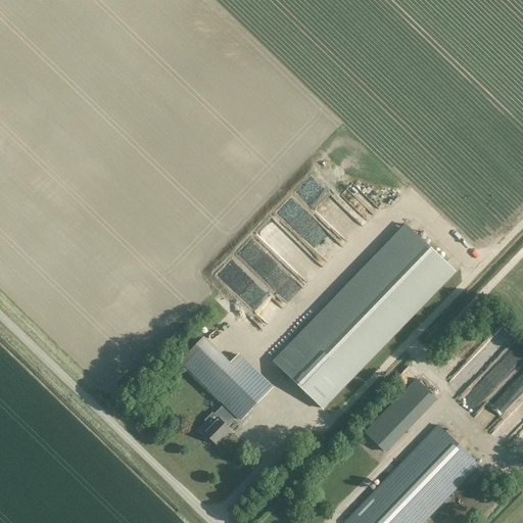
[(279,199),(279,215),(296,215),(296,199),(279,199)]
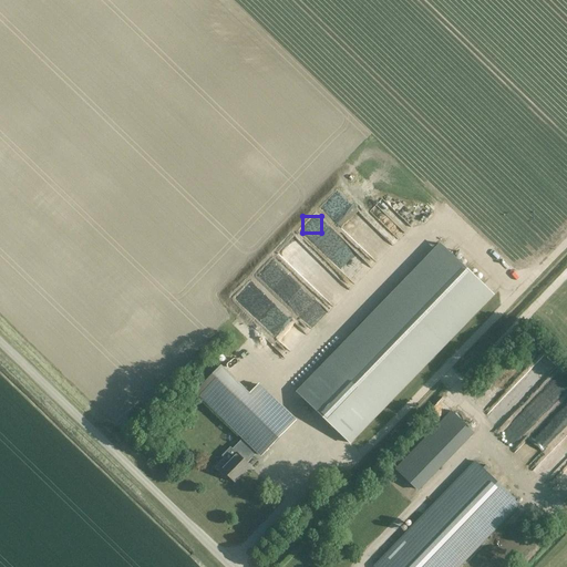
[(285,257),(296,269),(308,257),(303,251),(307,248),(301,241),(285,257)]
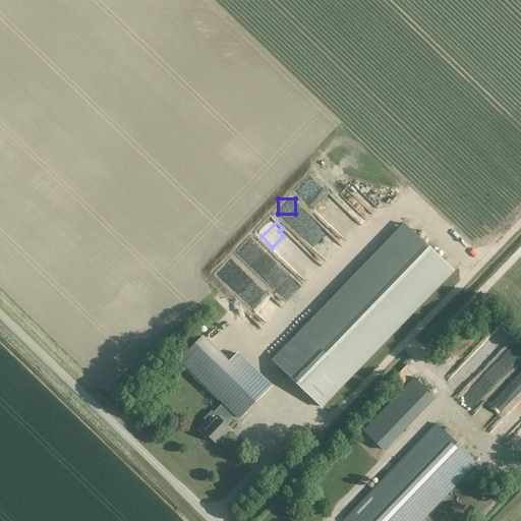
[(326,404),(325,403),(452,270),(453,271),(454,271),(404,223),(404,224),(405,225),(279,356),(278,355),(273,359),(323,407),(326,404)]
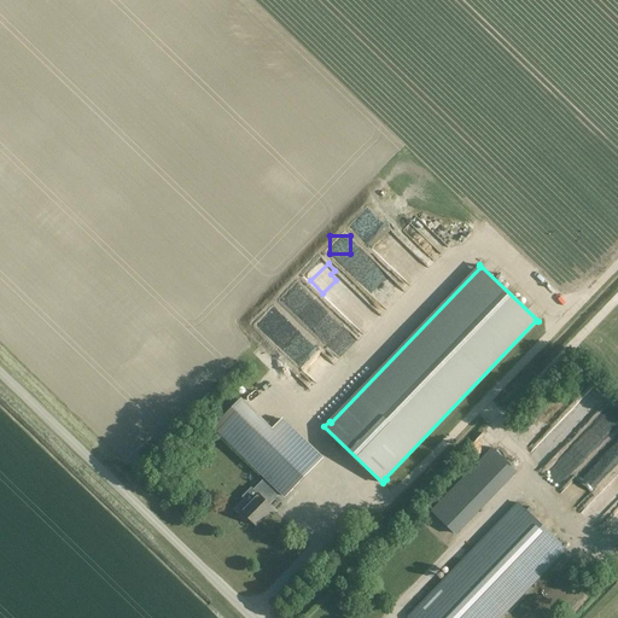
[(395,280),(378,295),(388,307),(404,292),(395,280)]
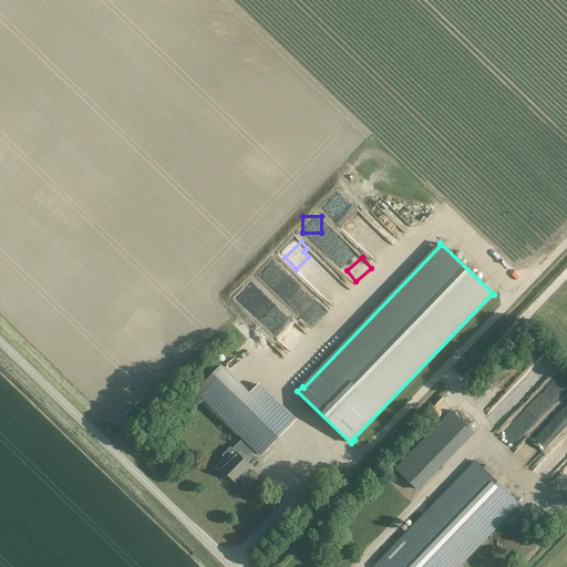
[(248,442),(258,452),(261,455),(296,421),(259,385),(249,394),(220,367),(196,392),(248,442)]
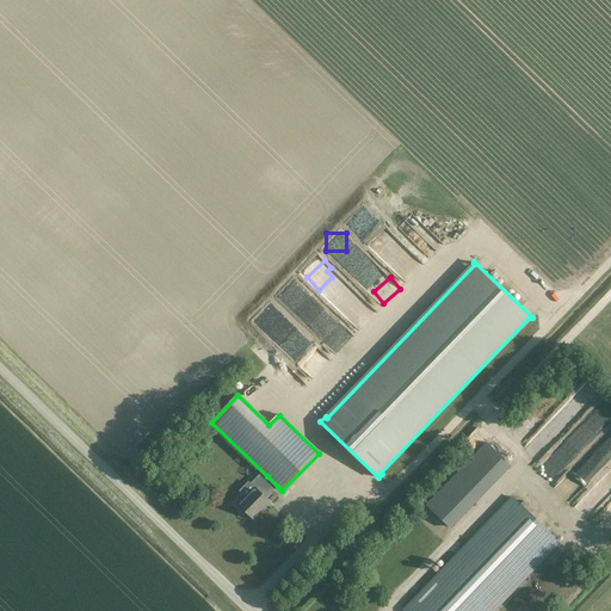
[(569,399),(528,439),(538,450),(579,409),(569,399)]
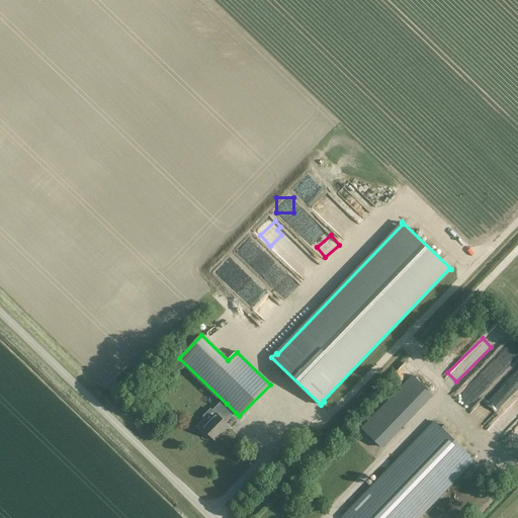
[(497,360),(506,366),(517,348),(517,346),(510,341),(497,360)]
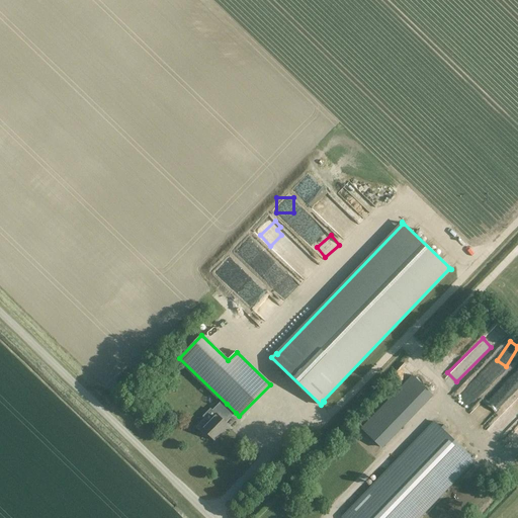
[(456,397),(467,407),(505,367),(494,357),(456,397)]
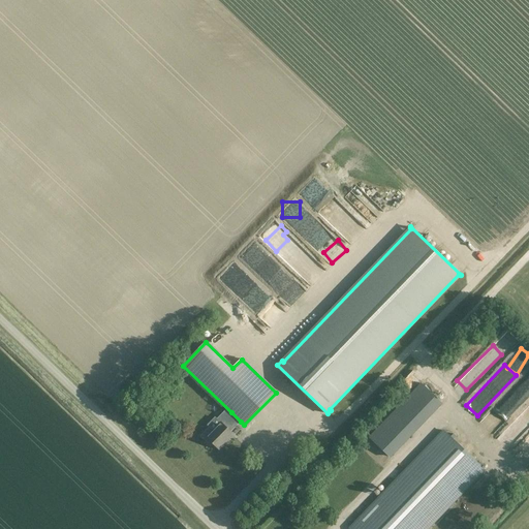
[(508,421),(528,391),(528,375),(523,371),(495,410),(508,421)]
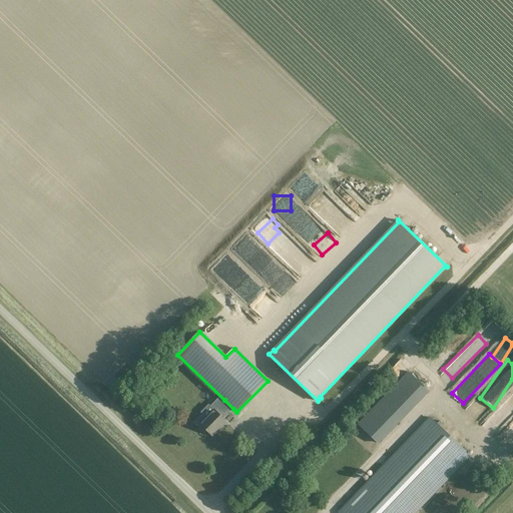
[(408,371),(357,423),(366,432),(417,379),(408,371)]
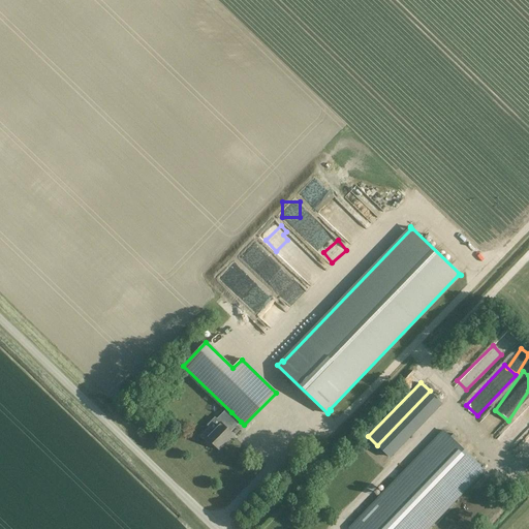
[(528,425),(528,404),(499,438),(509,447),(528,425)]
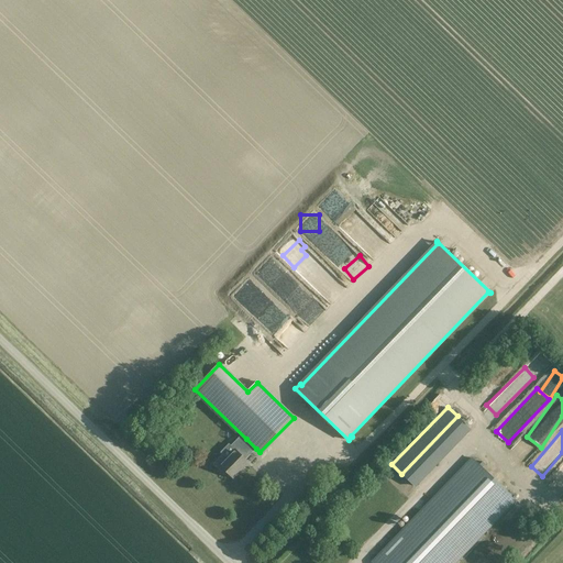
[(245,460),(256,449),(246,439),(227,459),(229,461),(222,467),(233,478),(241,471),(239,470),(247,461),(245,460)]
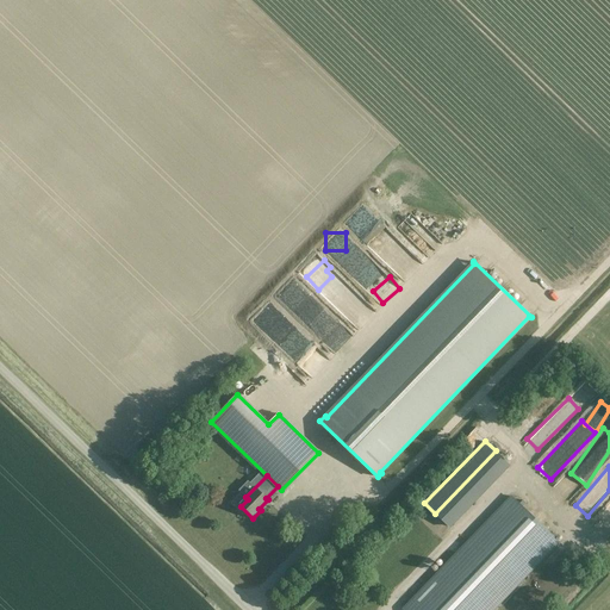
[(570,498),(578,485),(562,475),(554,487),(570,498)]
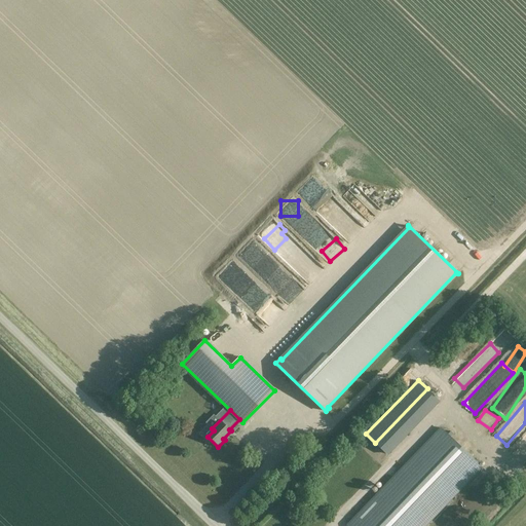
[(347,525),(348,525),(426,525),(482,468),(441,428),(347,525)]
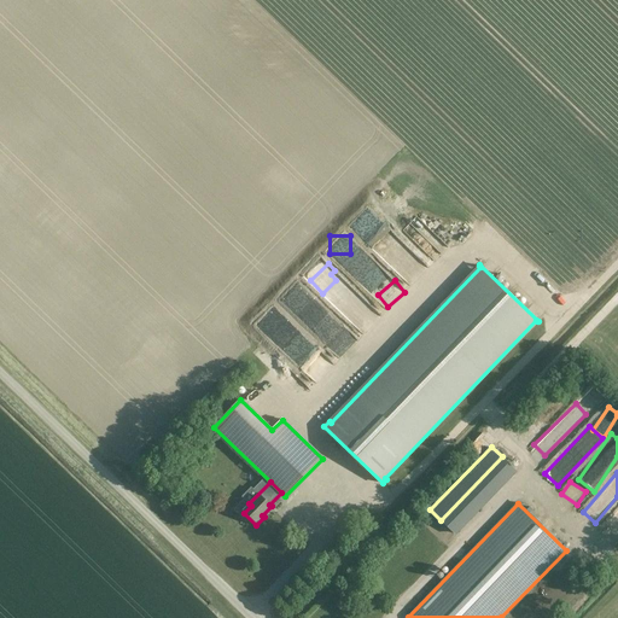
[(617,509),(608,523),(613,526),(606,535),(617,543),(617,509)]
